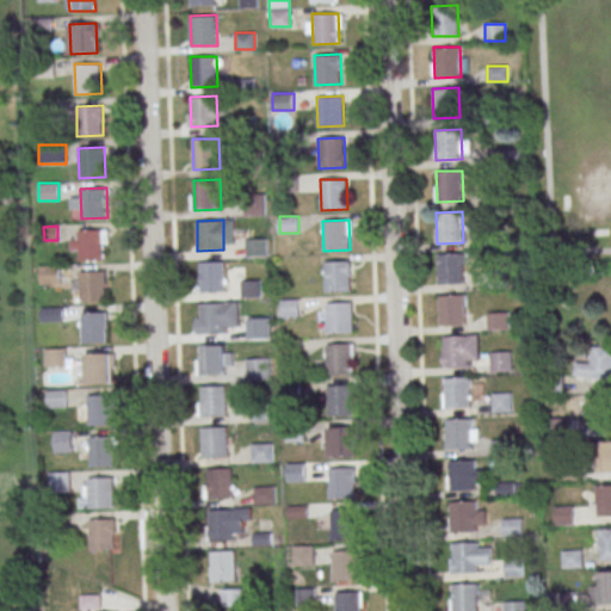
[(78,230),(107,229),(109,242),(103,244),(103,259),(79,260),(78,230)]
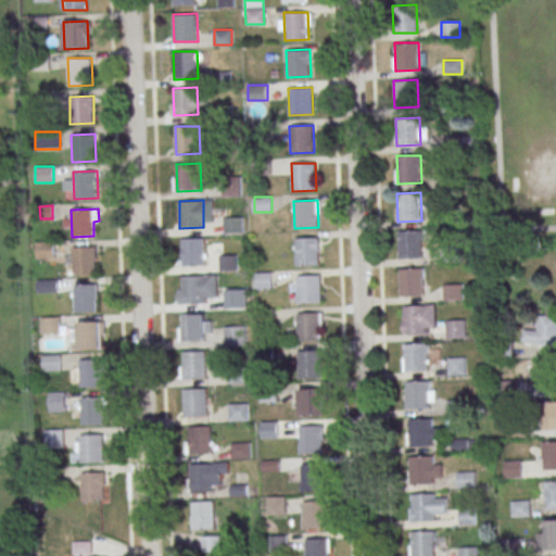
[(399,230),(422,230),(424,257),(400,258),(399,230)]
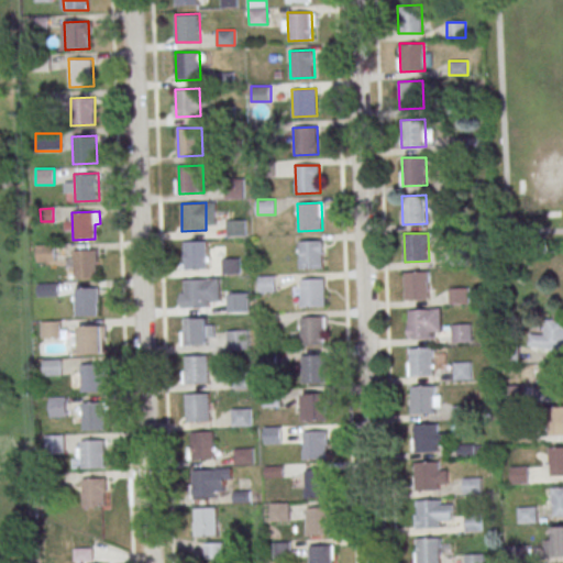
[(184,241),(208,241),(209,268),(185,269),(184,241)]
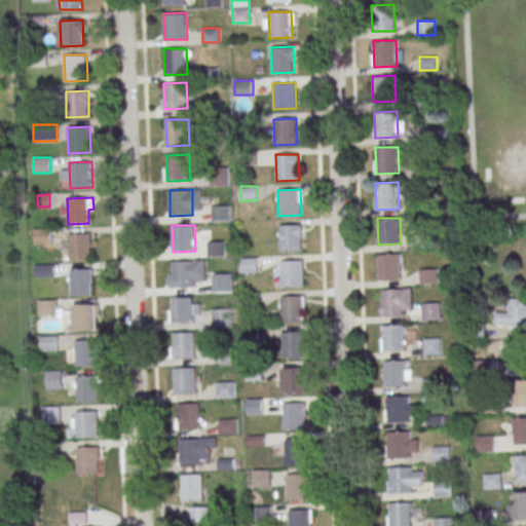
[(279,225),(302,225),(303,251),(280,252),(279,225)]
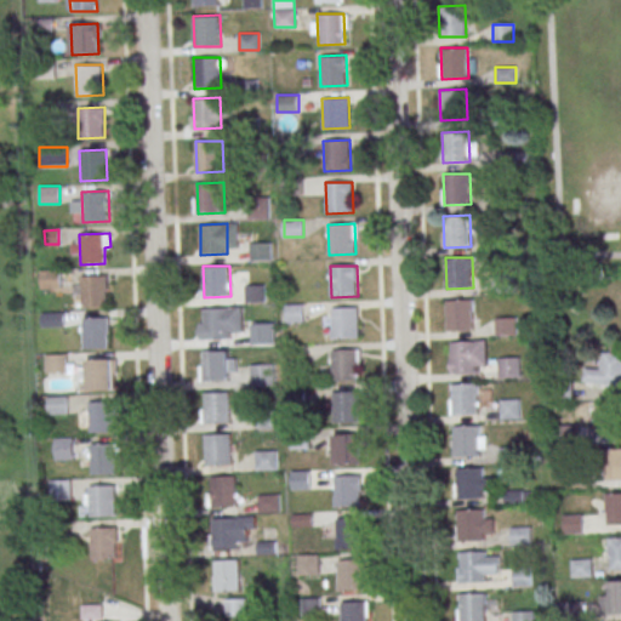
[(61,288),(61,269),(41,269),(41,288),(61,288)]
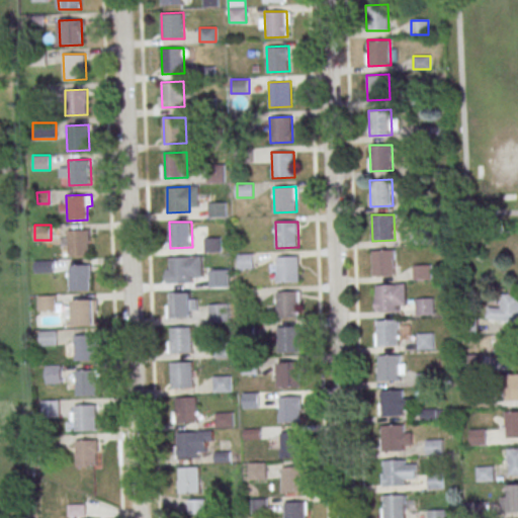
[(67,230),(89,229),(90,254),(68,255),(67,230)]
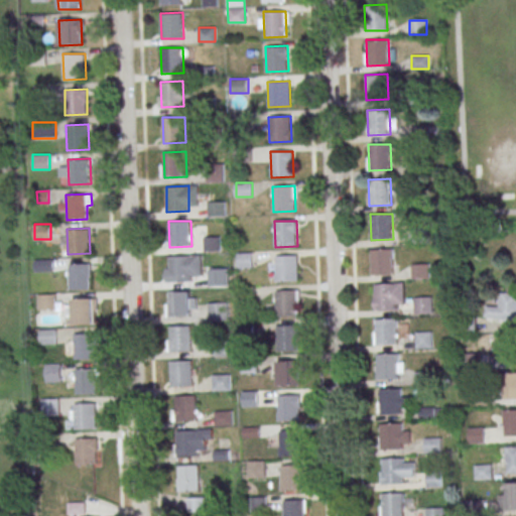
[(220,249),(220,238),(205,238),(205,249),(220,249)]
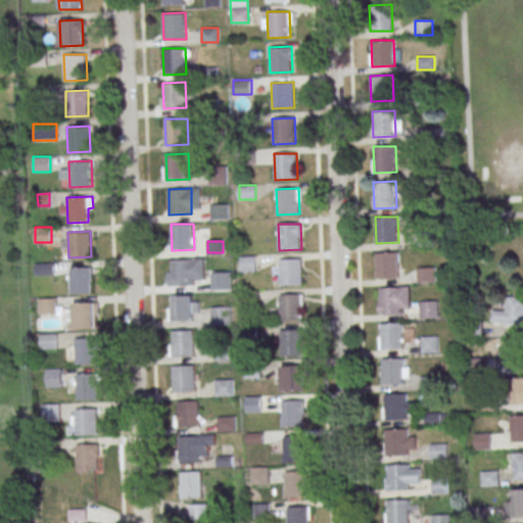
[(376,252),(398,252),(399,278),(377,279),(376,252)]
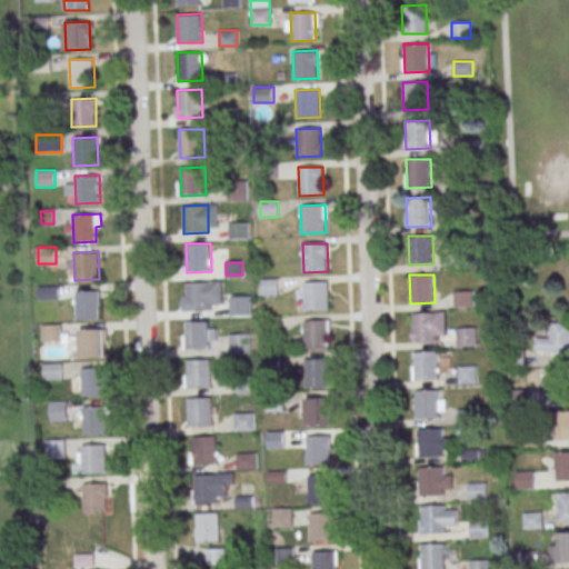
[(303,282),(328,281),(329,309),(305,310),(303,282)]
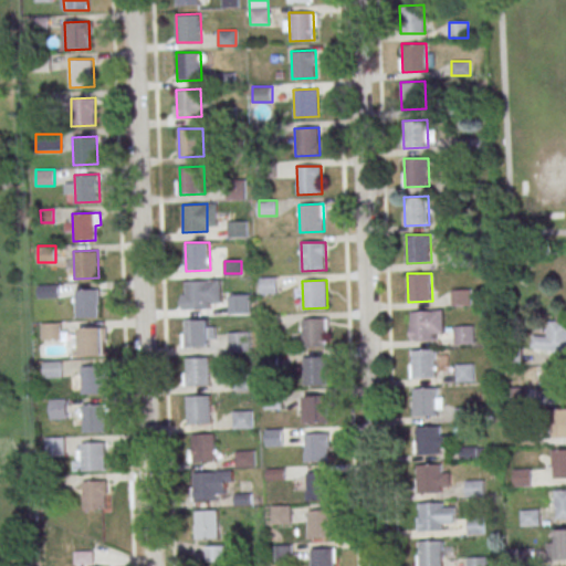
[(186,281),(210,281),(211,308),(187,310),(186,281)]
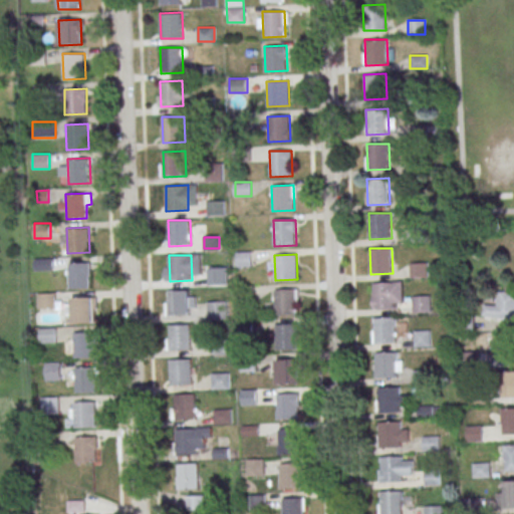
[(52,270),(52,259),(35,259),(35,270),(52,270)]
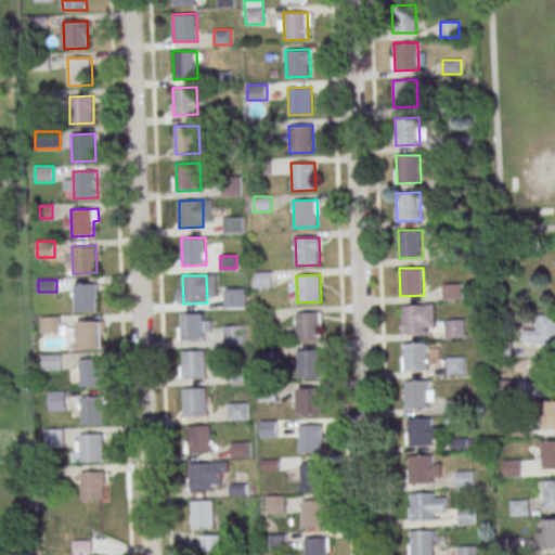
[(74,284),(98,283),(98,310),(74,311),(74,284)]
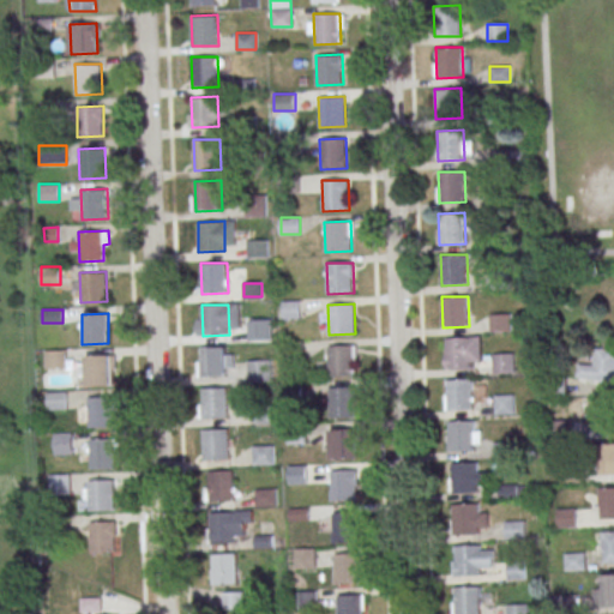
[(489,331),(512,331),(512,314),(489,314),(489,331)]
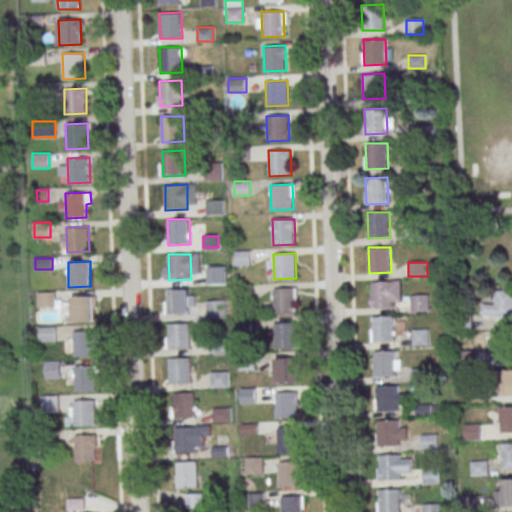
[(208,283),(227,283),(227,270),(208,270),(208,283)]
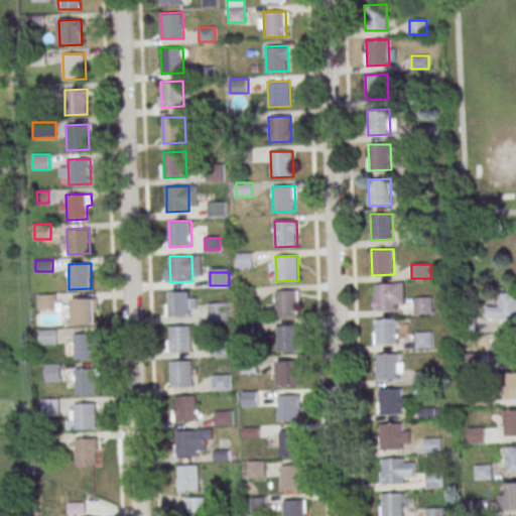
[(375,283),(397,282),(397,308),(375,308),(375,283)]
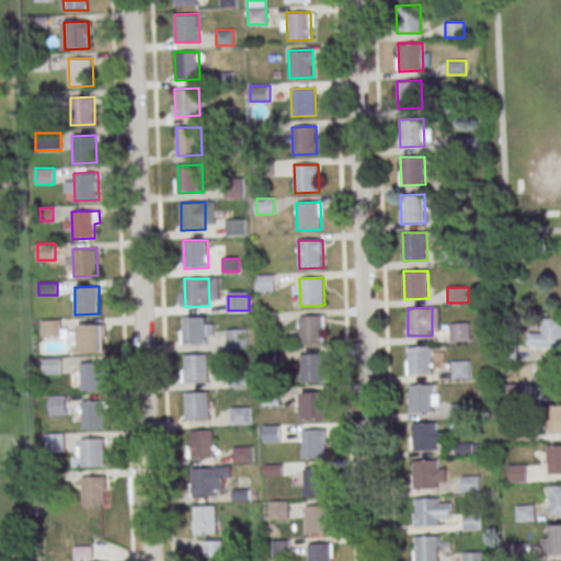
[(299,316),(323,315),(324,343),(300,343),(299,316)]
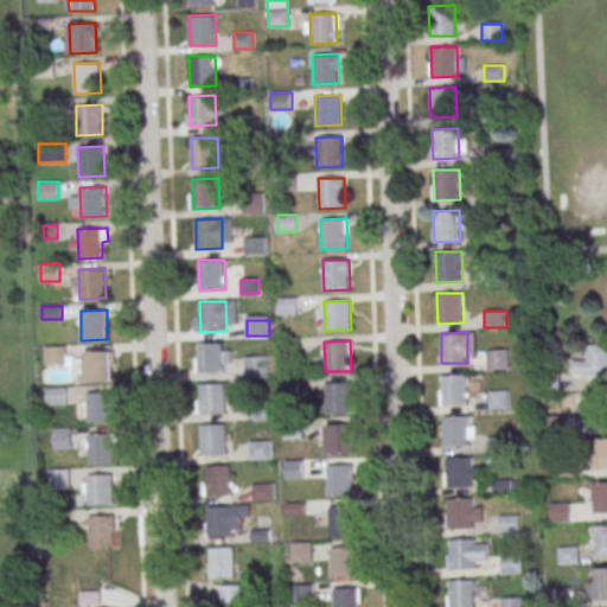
[(198,343),(224,342),(225,371),(199,372),(198,343)]
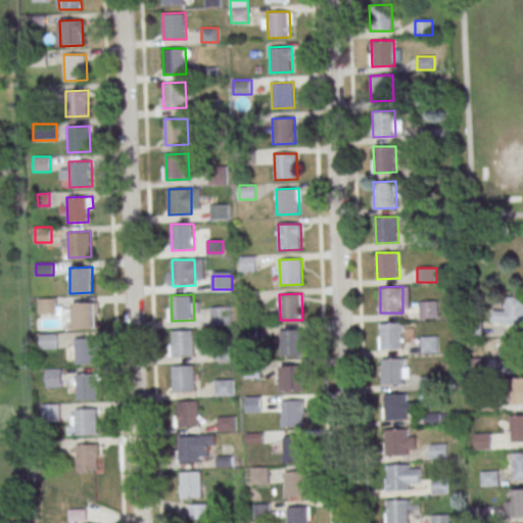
[(522,324),(522,296),(506,297),(506,310),(492,310),(492,325),(522,324)]
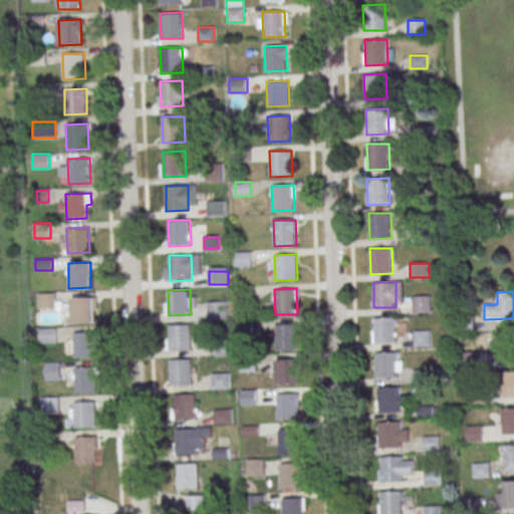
[(55,293),(38,293),(38,307),(55,307),(55,293)]
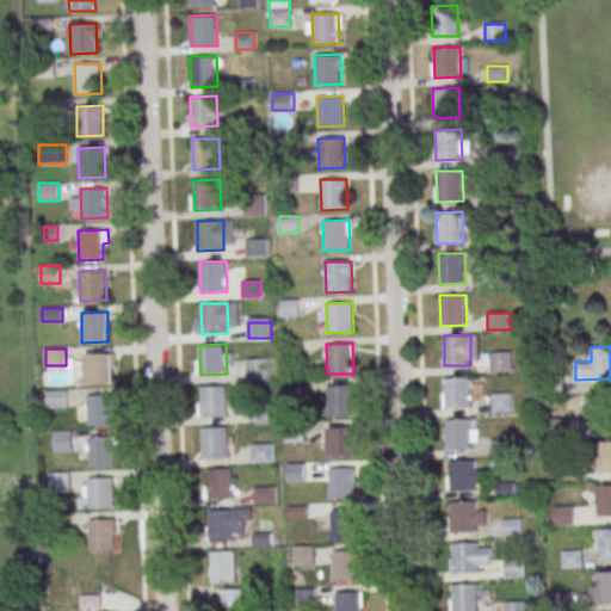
[(491,370),(512,370),(512,351),(491,351),(491,370)]
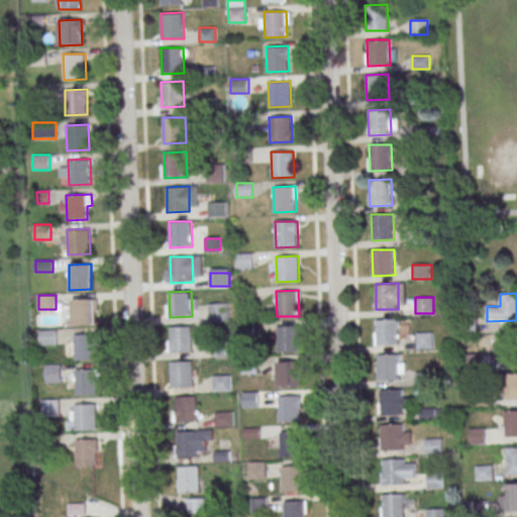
[(73,300),(95,299),(96,324),(74,325),(73,300)]
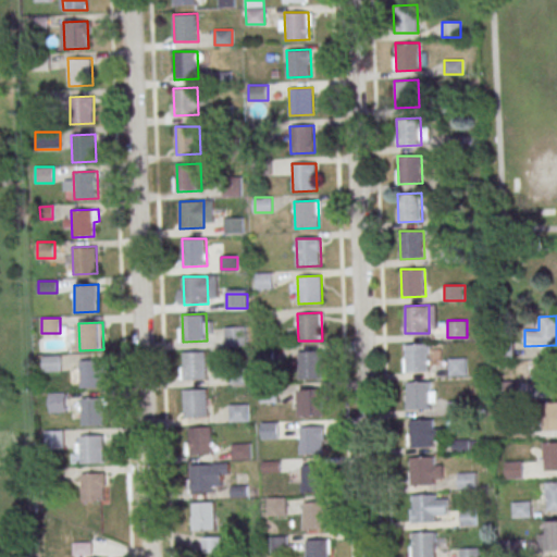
[(224,326),(225,347),(246,347),(246,326),(224,326)]
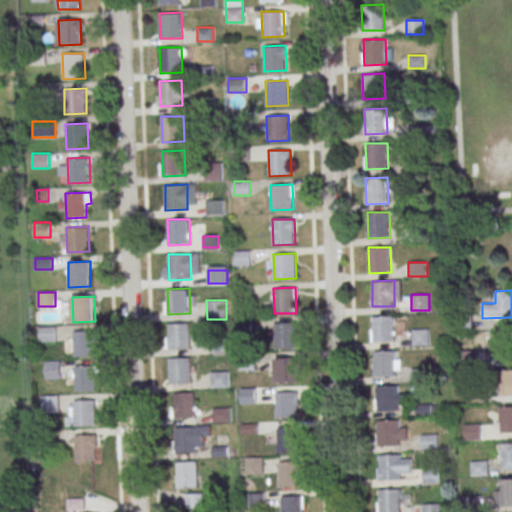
[(372,316),(394,315),(395,341),(373,341),(372,316)]
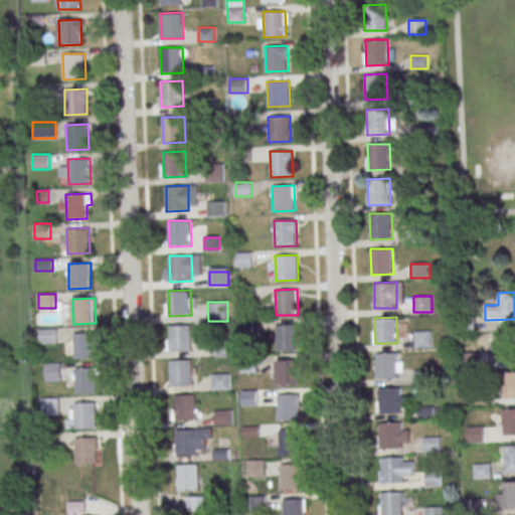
[(168,325),(190,324),(191,349),(169,350),(168,325)]
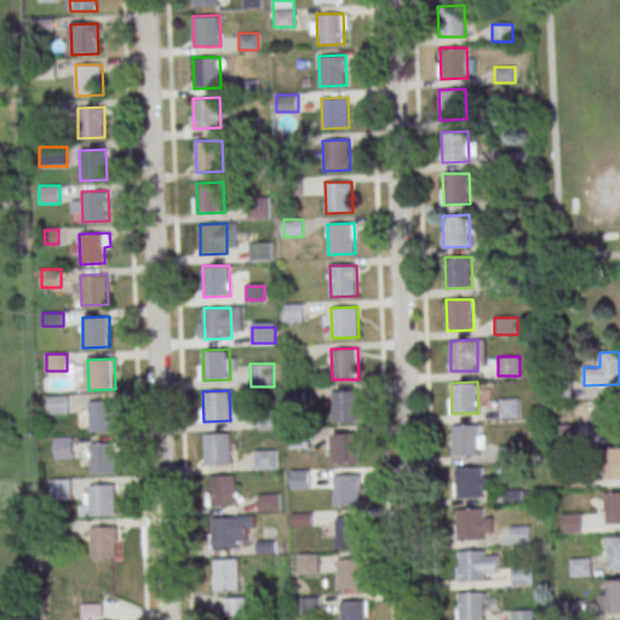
[(332,390),(359,390),(360,420),(333,422),(332,390)]
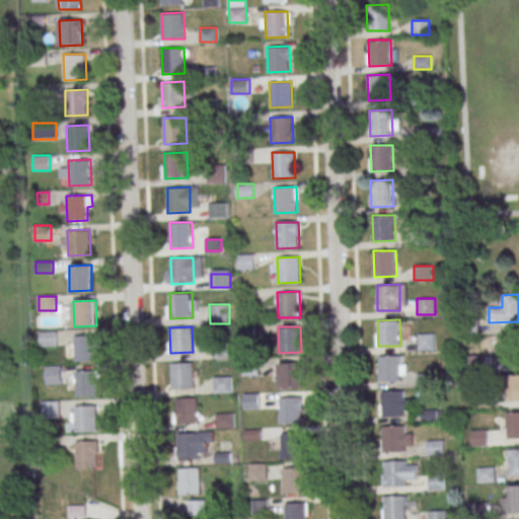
[(419,332),(419,350),(435,350),(435,332),(419,332)]
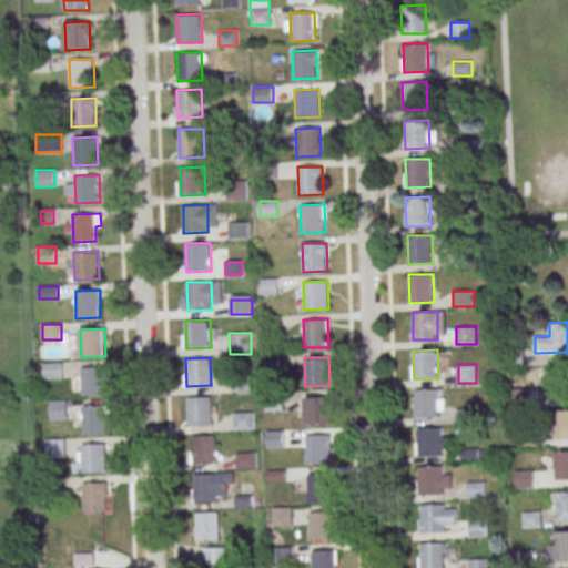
[(81,367),(105,366),(107,395),(82,395),(81,367)]
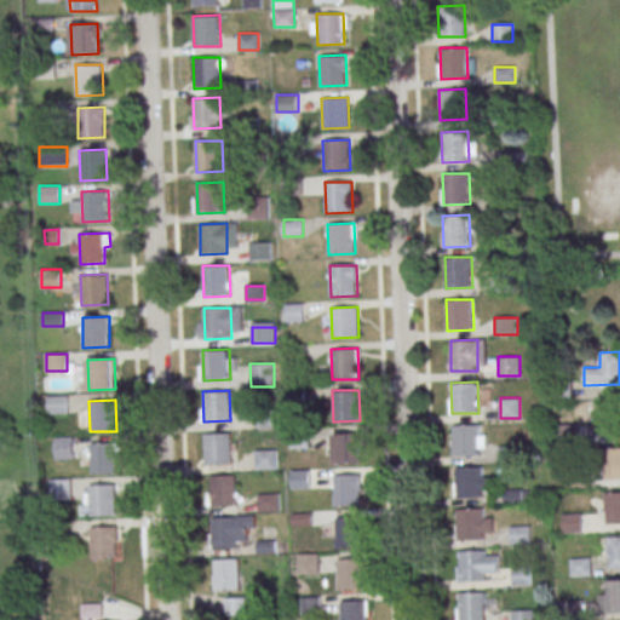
[(600,434),(619,434),(619,402),(600,403),(600,434)]
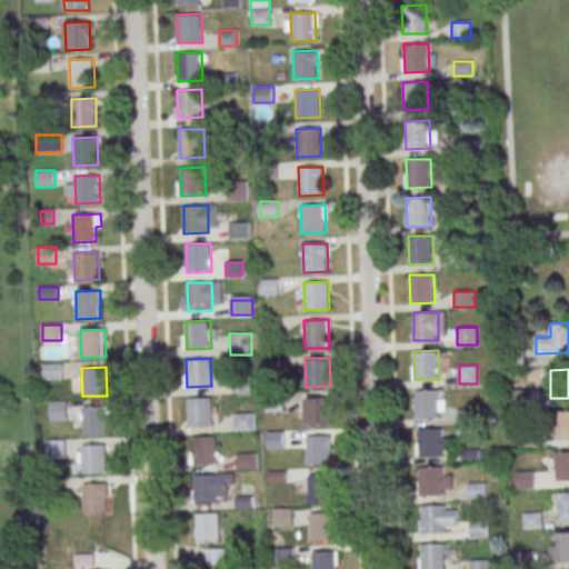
[(416,390),(440,389),(441,417),(417,418),(416,390)]
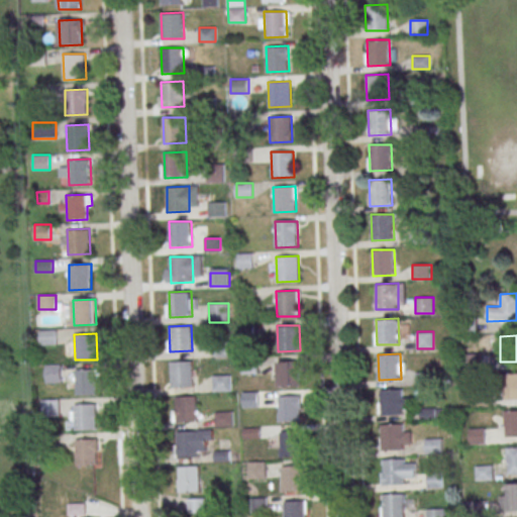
[(171,362),(193,360),(193,386),(171,387),(171,362)]
